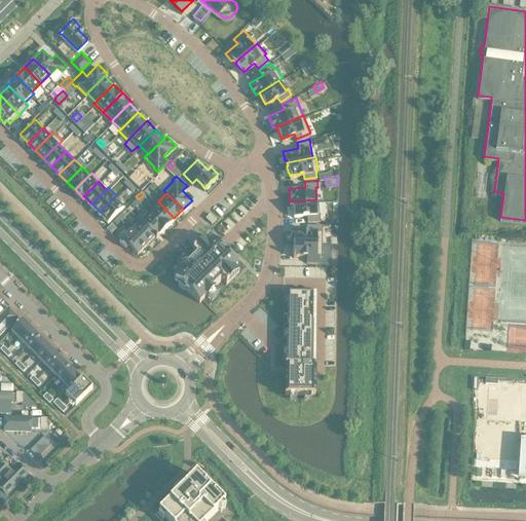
[(116,195),(100,212),(108,220),(124,203),(116,195)]
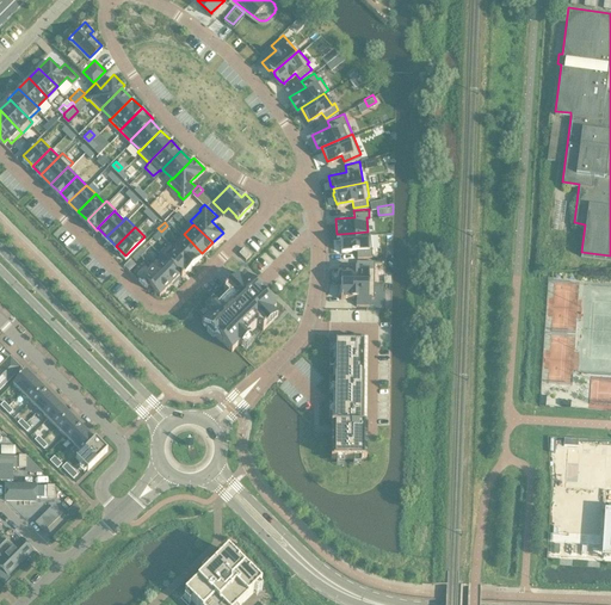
[(368,232),(340,234),(341,248),(357,247),(357,254),(372,253),(370,230),(368,232)]
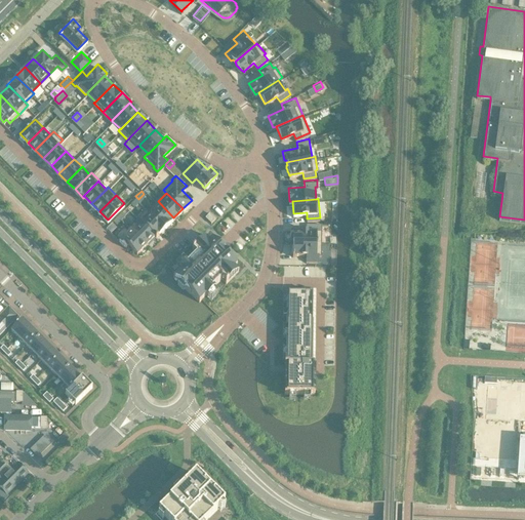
[(148,208),(165,226),(173,217),(158,201),(156,199),(148,208)]
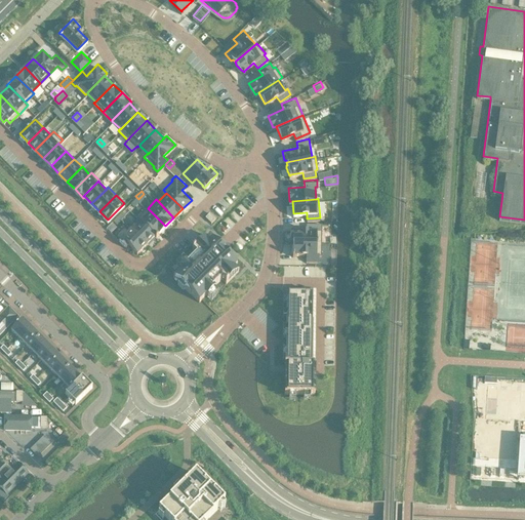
[(146,206),(136,215),(136,216),(137,215),(155,233),(155,234),(156,235),(165,226),(148,208),(146,206)]
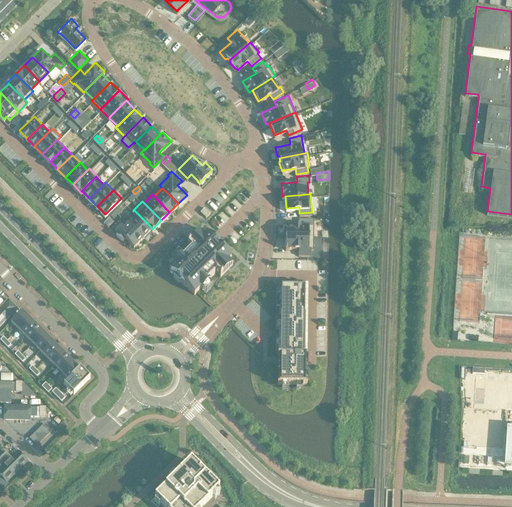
[(204,204),(200,209),(206,214),(210,210),(204,204)]
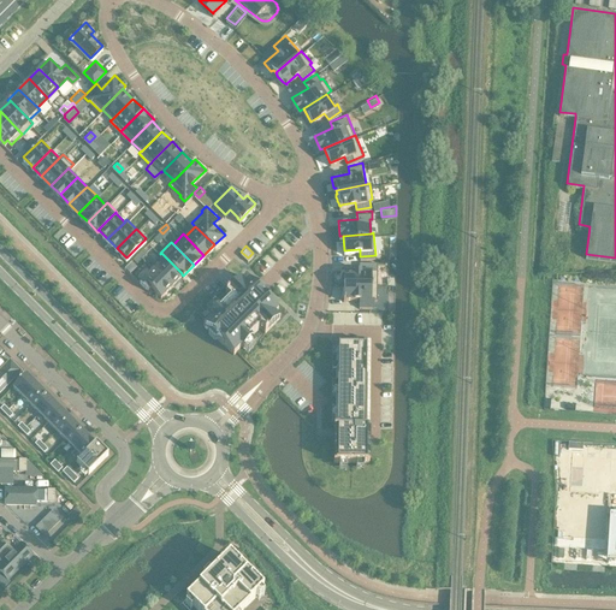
[(160,254),(150,264),(153,266),(153,265),(172,284),(182,274),(182,273),(161,253),(160,254)]
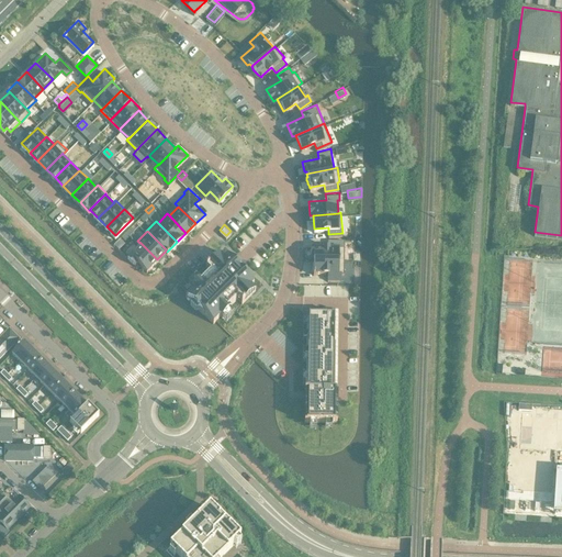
[(327,244),(311,244),(311,254),(313,254),(313,257),(344,258),(345,237),(328,237),(327,244)]
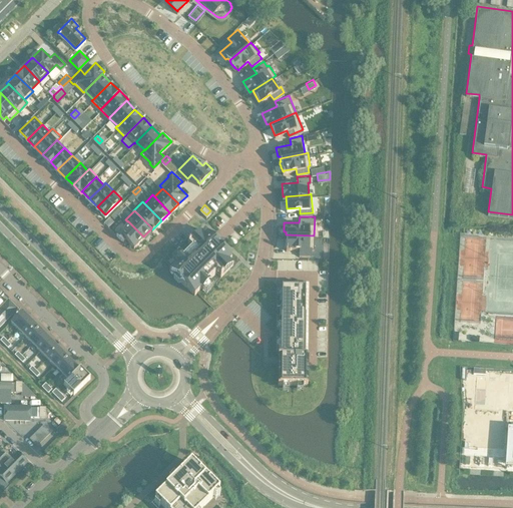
[(127,221),(115,232),(122,239),(125,236),(134,245),(143,236),(127,220),(127,221)]
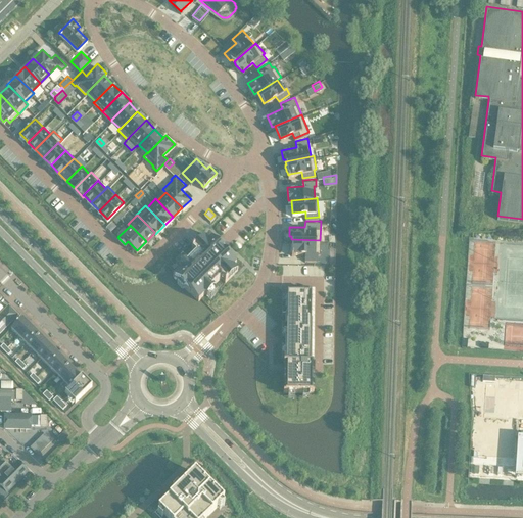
[(176,270),(173,272),(178,278),(177,279),(182,285),(184,283),(189,289),(190,288),(198,297),(204,290),(206,292),(206,291),(207,291),(205,290),(211,284),(214,285),(212,283),(221,275),(224,278),(225,279),(237,267),(233,263),(236,260),(227,251),(228,250),(223,245),(224,244),(218,238),(217,239),(211,234),(208,237),(203,233),(191,245),(192,246),(195,249),(187,257),(186,256),(185,256),(185,257),(187,259),(181,265),(179,264),(180,266),(176,270)]
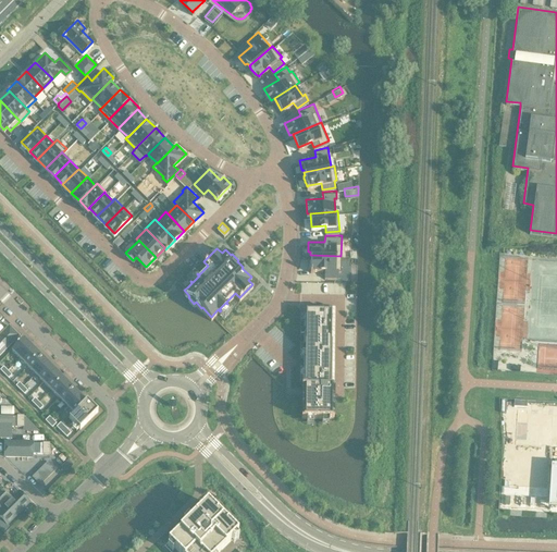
[(309,260),(309,262),(309,265),(310,266),(310,269),(312,269),(324,269),(324,276),(338,276),(338,269),(341,269),(341,256),(310,255),(310,257),(309,259),(309,260)]
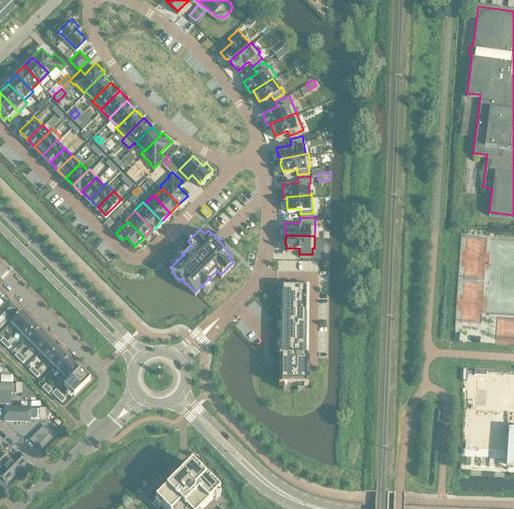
[(278,352),(278,354),(279,354),(278,382),(278,383),(283,383),(289,383),(297,383),(304,383),(308,383),(308,382),(308,354),(308,353),(305,353),(305,283),(303,283),(303,278),(285,278),(285,283),(283,283),(282,283),(282,287),(281,353),(280,353),(279,353),(279,352),(278,352)]
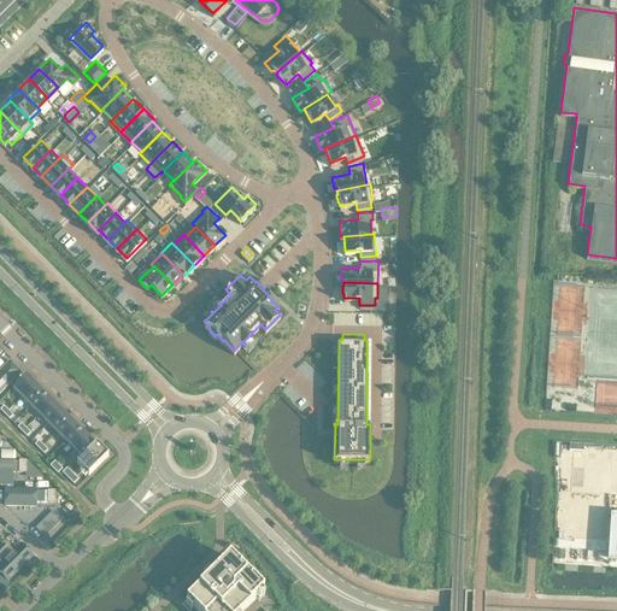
[(10,356),(0,365),(0,388),(22,366),(10,356)]
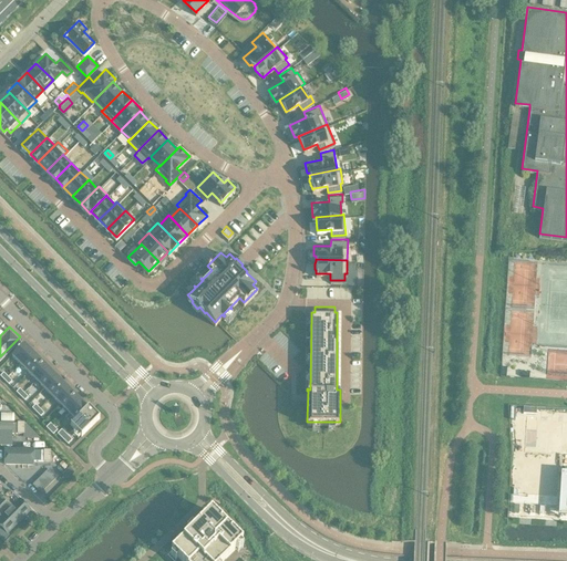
[(20,361),(32,349),(24,340),(12,352),(20,361)]
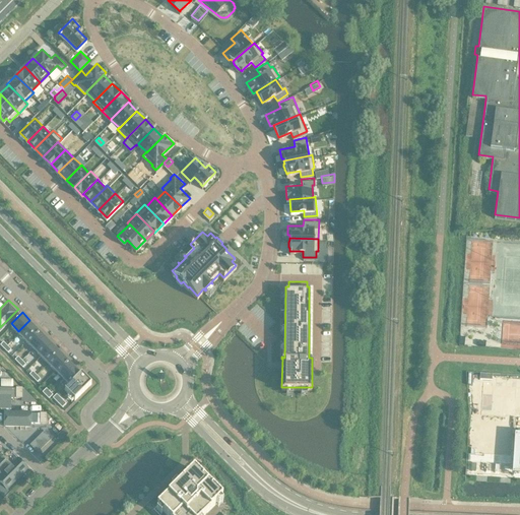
[(25,338),(37,327),(29,320),(18,331),(25,338)]
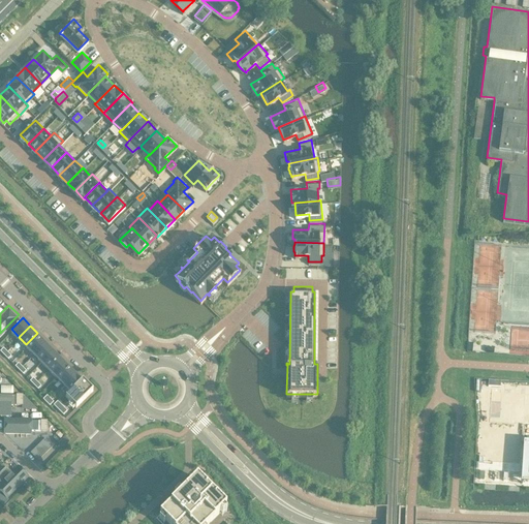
[(34,351),(45,340),(37,333),(26,344),(34,351)]
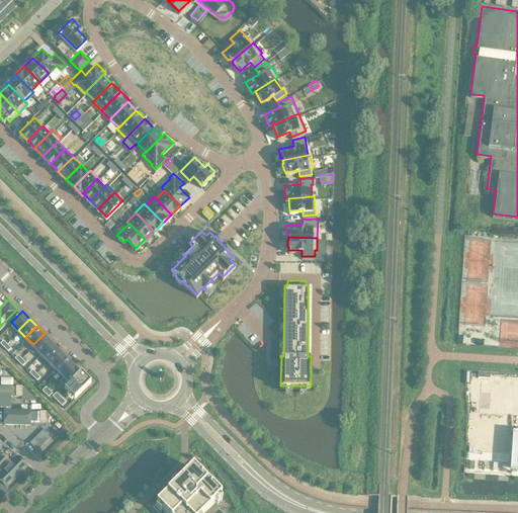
[(40,351),(52,340),(45,333),(33,344),(40,351)]
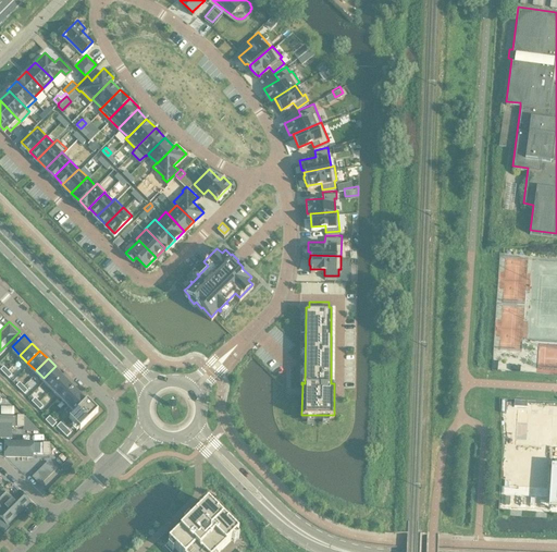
[(51,387),(63,375),(56,366),(44,378),(51,387)]
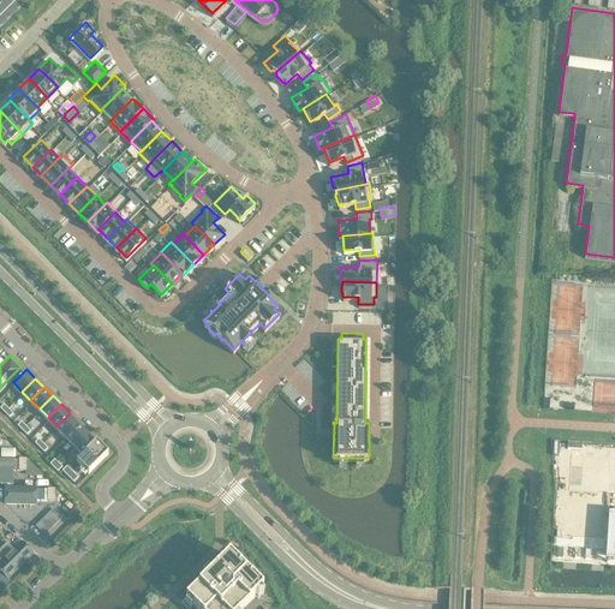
[(65,435),(78,422),(70,413),(57,427),(65,435)]
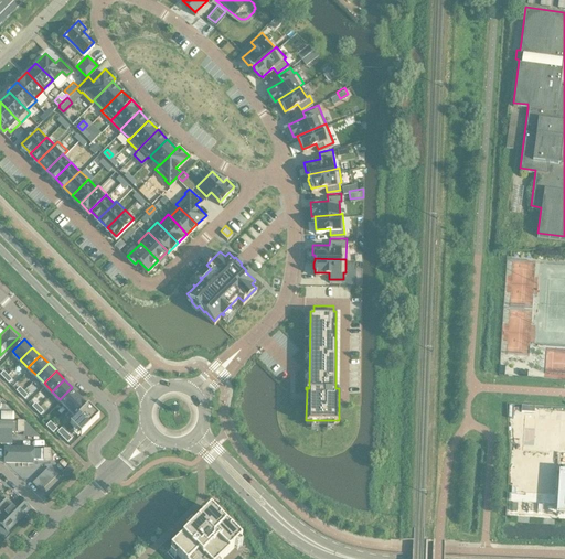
[(67,407),(80,395),(72,387),(60,399),(67,407)]
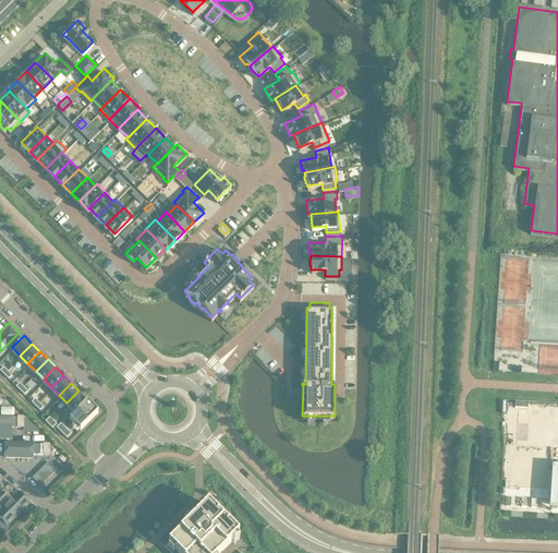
[(74,410),(86,398),(79,391),(67,403),(74,410)]
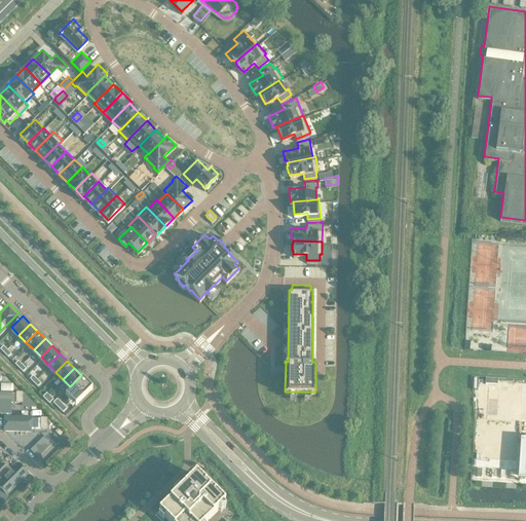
[(75,402),(92,384),(82,374),(81,375),(70,386),(65,392),(75,402)]
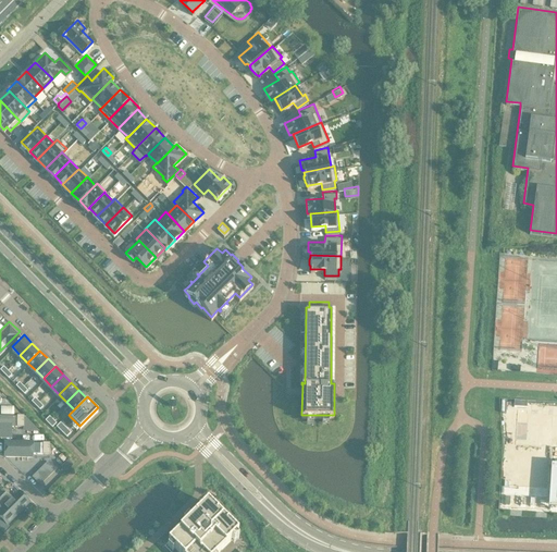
[(38,427),(23,412),(23,424),(23,428),(38,427)]
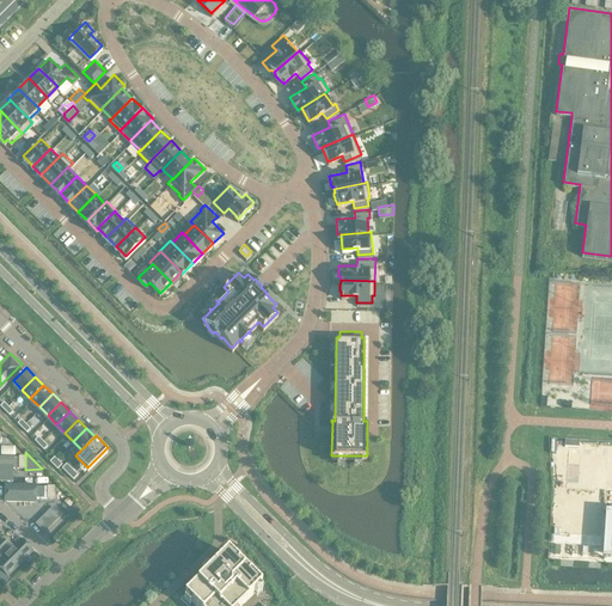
[(46,482),(36,482),(36,494),(46,494),(46,483),(46,482)]
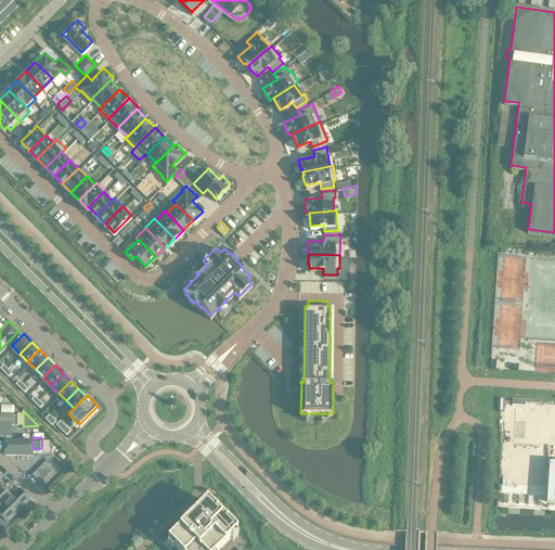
[(5,439),(5,452),(33,452),(33,439),(5,439)]
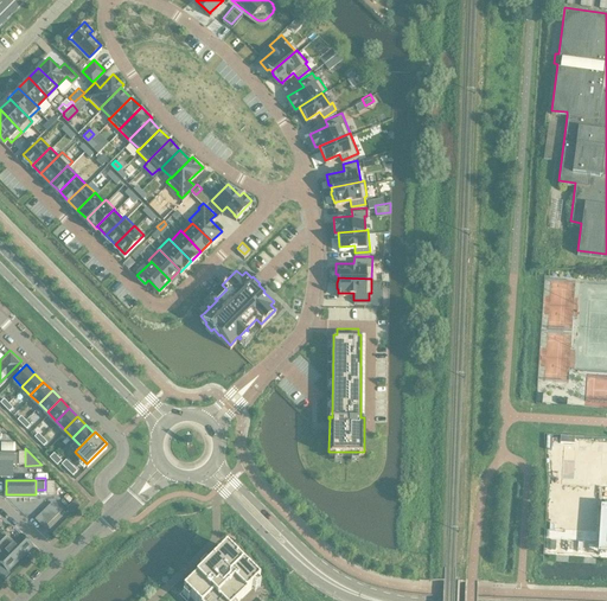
[(0,560),(10,569),(33,545),(20,532),(0,552),(0,560)]
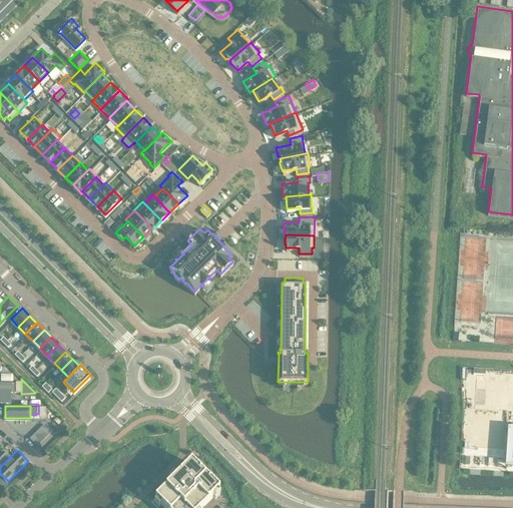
[(190,459),(154,495),(165,505),(167,507),(197,507),(218,488),(190,459)]
